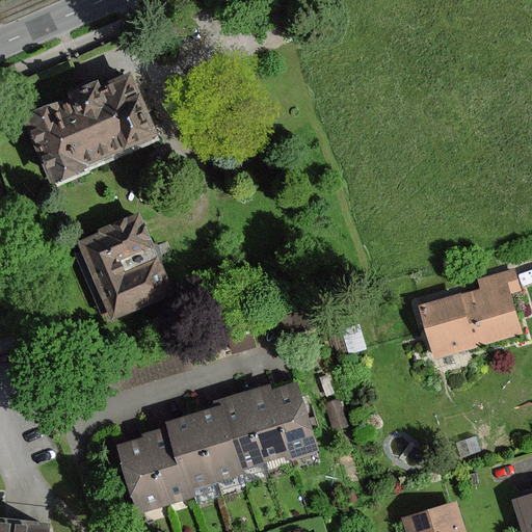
[(30,114),(60,184),(161,140),(131,71),(30,114)]
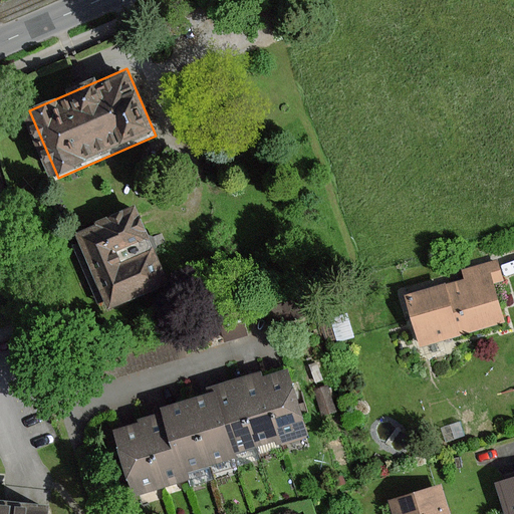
[(137,209),(74,234),(101,302),(165,277),(137,209)]
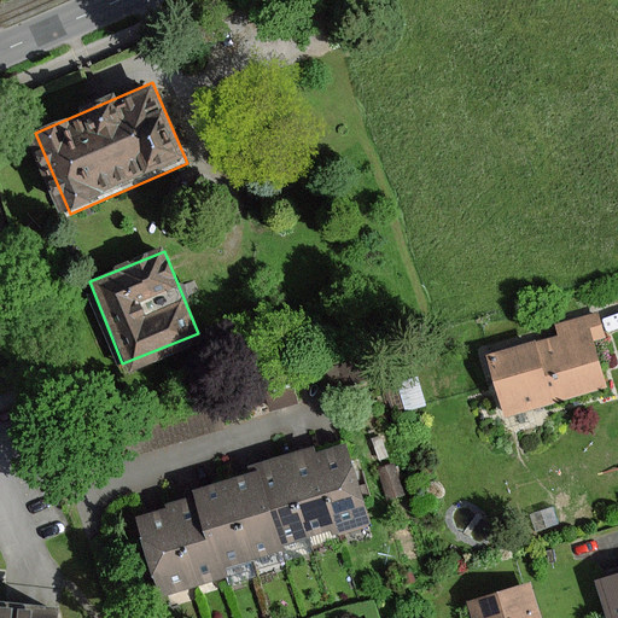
[(605,338),(598,313),(554,325),(558,336),(490,355),(506,413),(606,385),(594,340),(605,338)]
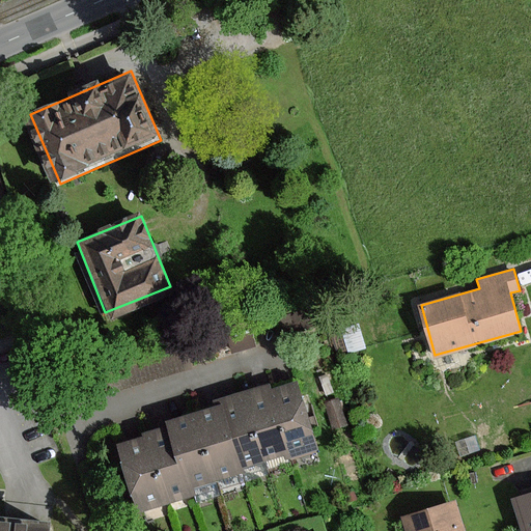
[(317,450),(297,382),(270,389),(280,424),(290,458),(317,450)]
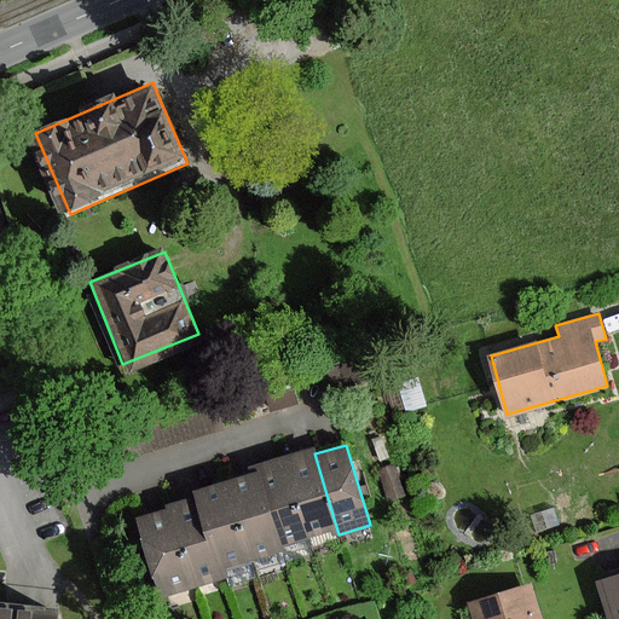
[(327,495),(314,453),(313,447),(284,457),(298,503),(308,538),(330,532),(331,537),(339,534),(327,495)]
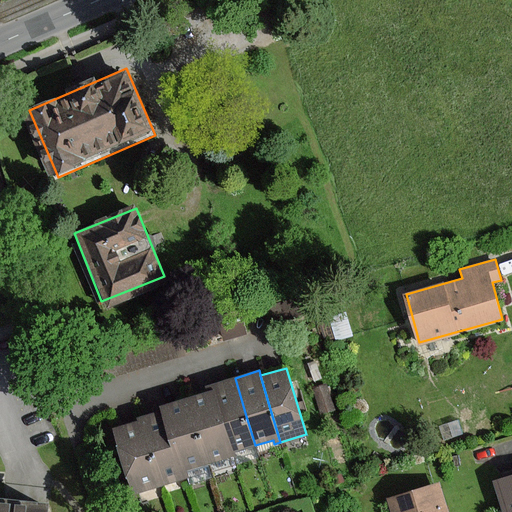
[(255,445),(246,416),(235,378),(212,384),(214,390),(224,423),(233,452),(255,445)]
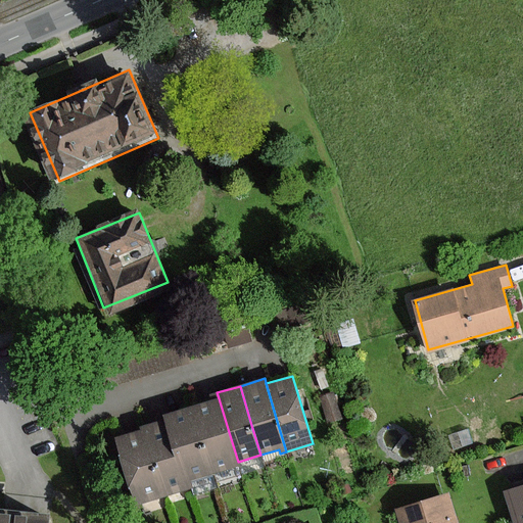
[(202,440),(212,474),(239,466),(238,462),(229,432),(219,398),(191,407),(202,440)]
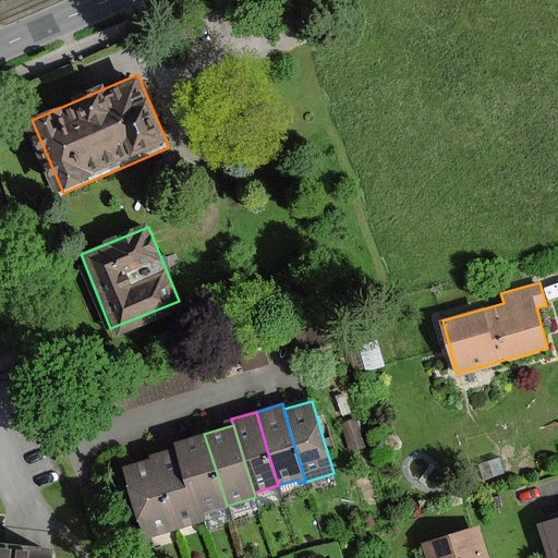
[(227,506),(216,470),(204,434),(173,444),(176,450),(185,481),(196,516),(202,513),(227,506)]
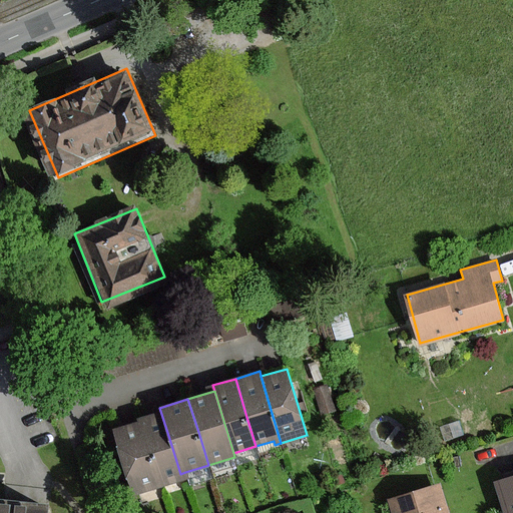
[(180,474),(170,442),(161,414),(136,421),(147,456),(157,489),(187,479),(185,472),(180,474)]
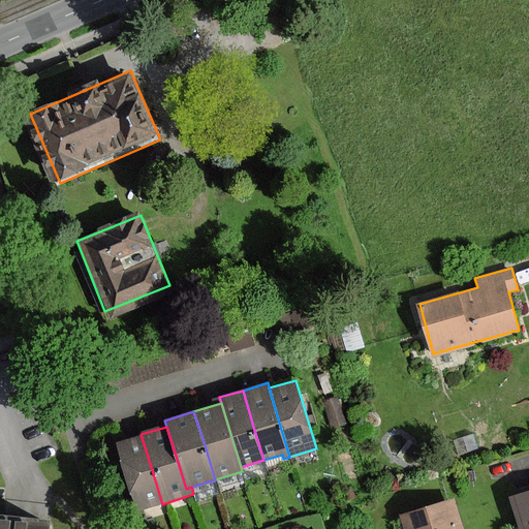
[(152,470),(141,434),(115,442),(136,512),(162,504),(152,470)]
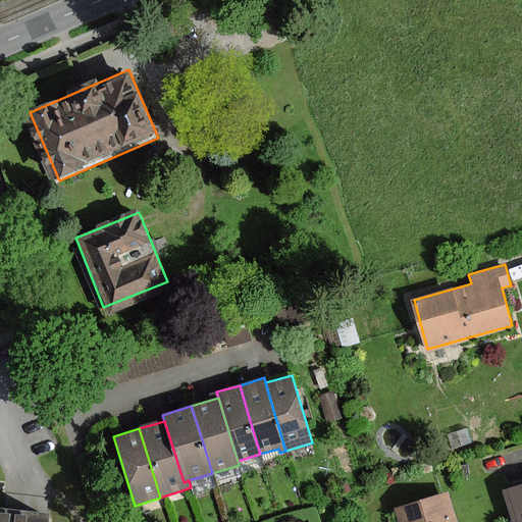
[(521,521),(521,485),(505,491),(514,521),(521,521)]
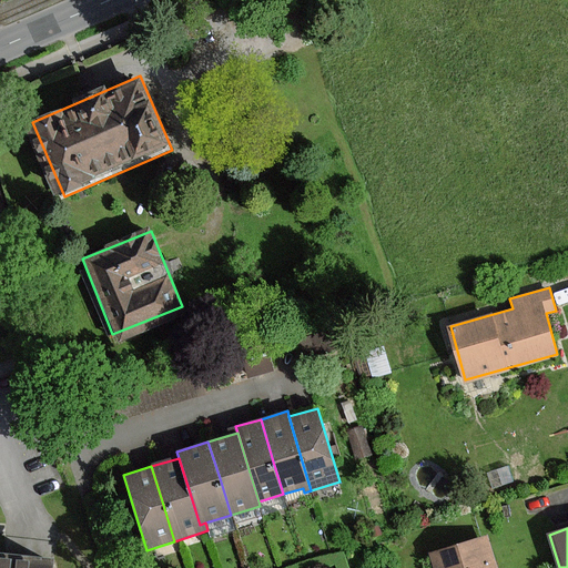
[(494,567),(485,538),(432,555),(436,567),(494,567)]
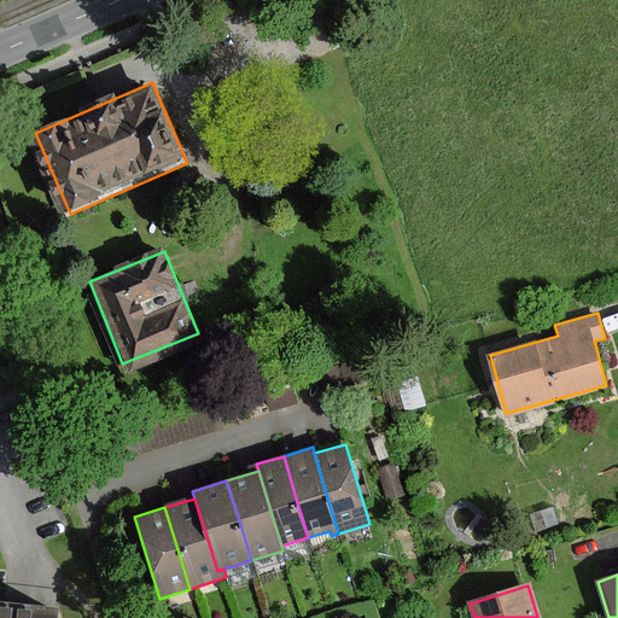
[(53,617),(54,611),(0,605),(0,617),(53,617)]
